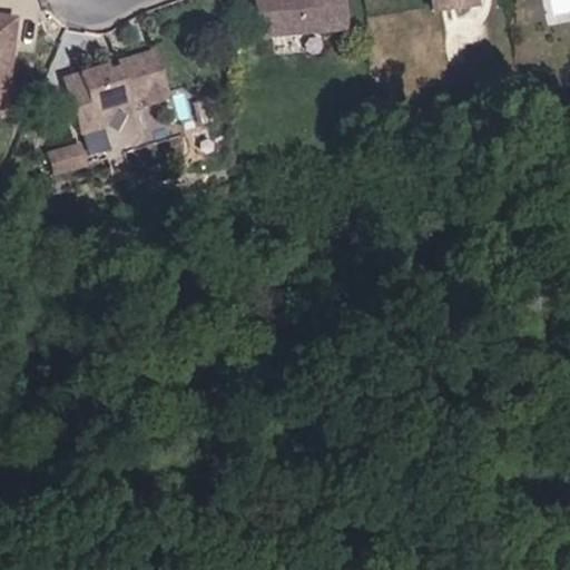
[(340,0),(248,0),(252,38),(343,32),(340,0)]
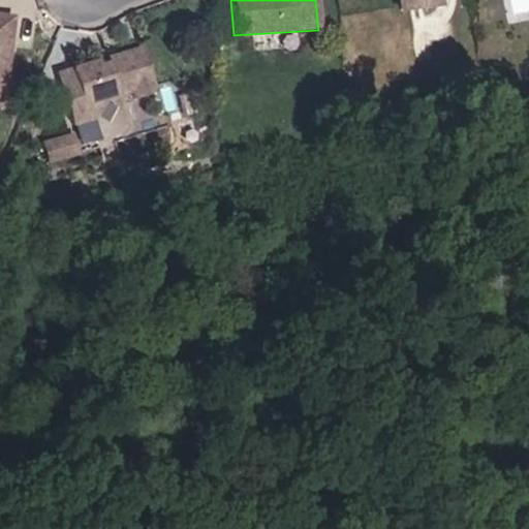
[(391,0),(392,10),(434,5),(433,0),(391,0)]
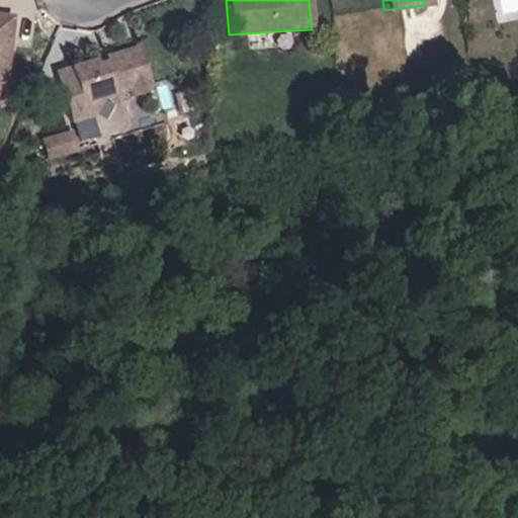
[(16,13),(0,10),(0,104),(6,105),(16,13)]
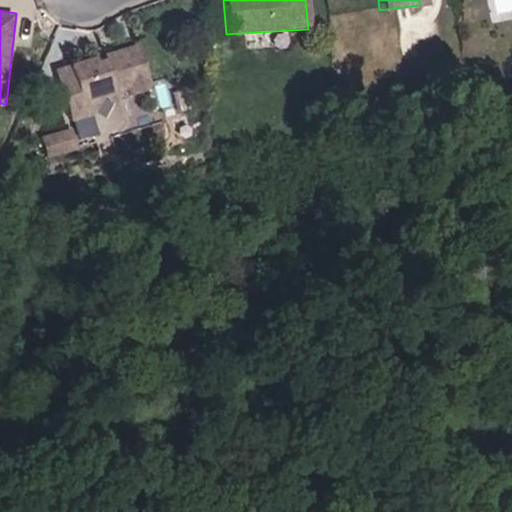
[(56,69),(67,105),(71,119),(91,112),(101,94),(129,86),(132,93),(152,87),(139,44),(70,65),(56,69)]
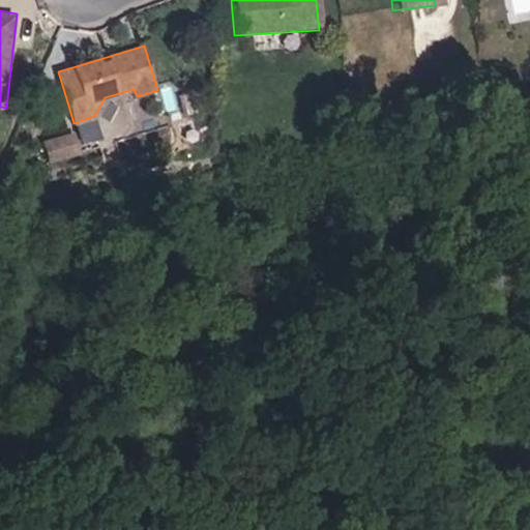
[(74,130),(42,141),(49,160),(80,150),(74,130)]
